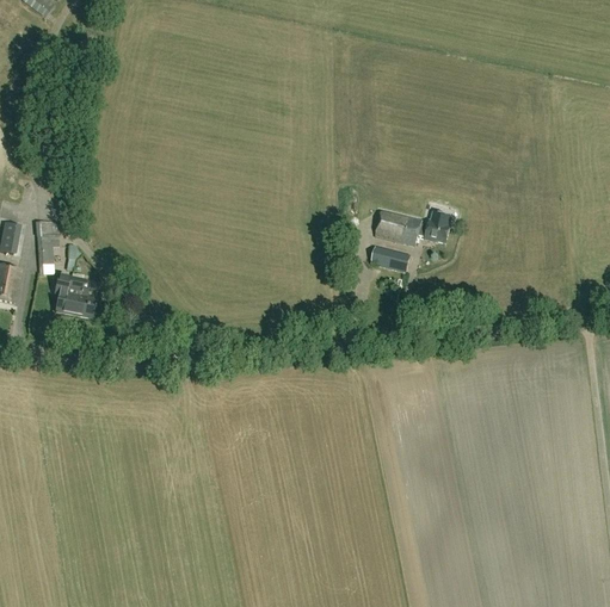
[(53,4),(48,0),(22,0),(43,16),(53,4)]
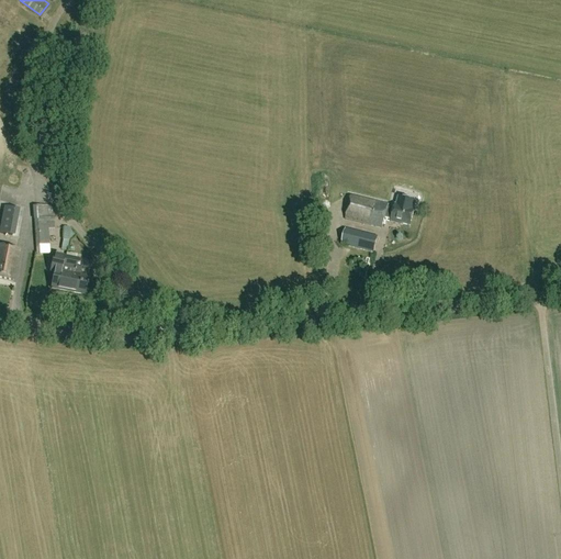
[(350,193),(344,216),(381,226),(384,215),(391,217),(390,220),(396,221),(396,220),(410,223),(414,208),(406,205),(408,198),(399,194),(396,203),(394,202),(393,207),(388,205),(388,202),(350,193)]
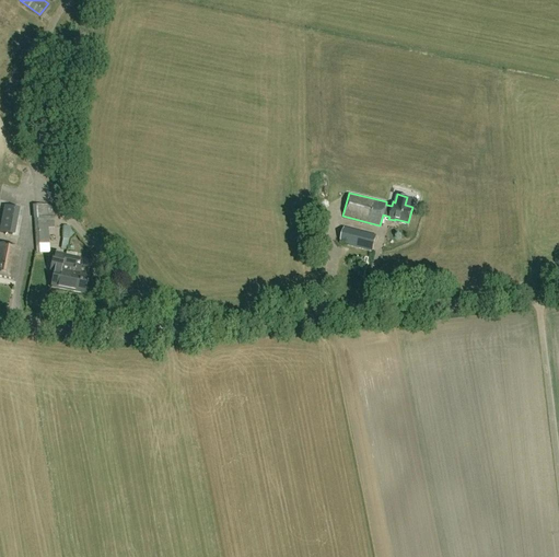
[(3,202),(0,220),(0,274),(12,277),(19,245),(14,244),(18,232),(15,231),(21,207),(3,202)]
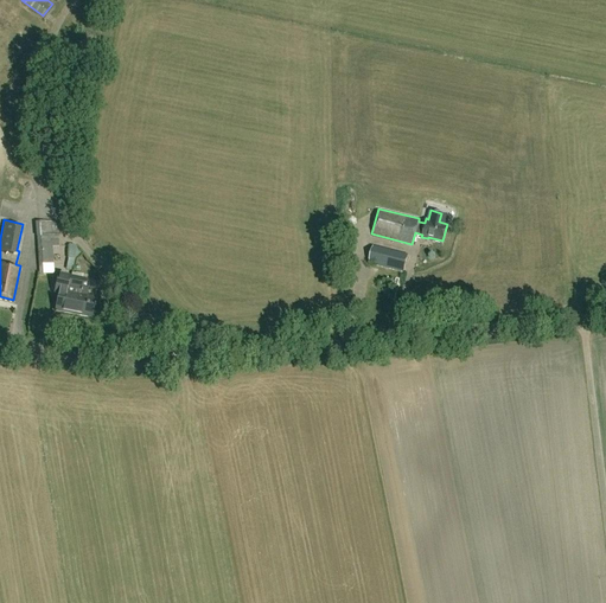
[(55,219),(34,220),(38,263),(52,262),(51,244),(56,244),(55,219)]
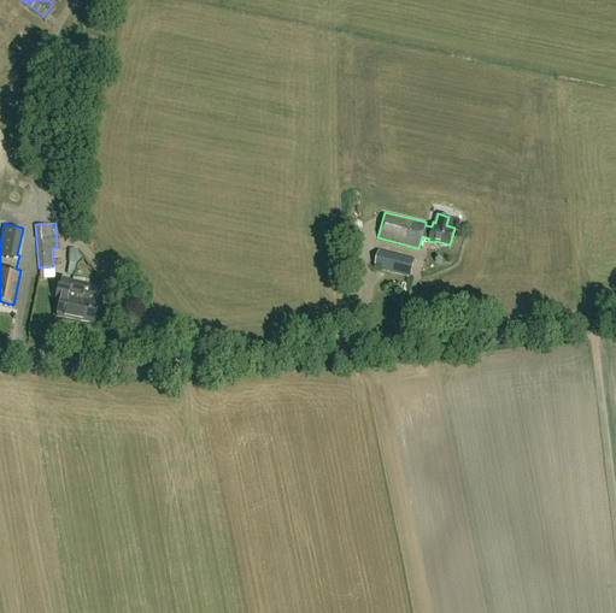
[(373,265),(409,275),(414,257),(377,247),(373,265)]
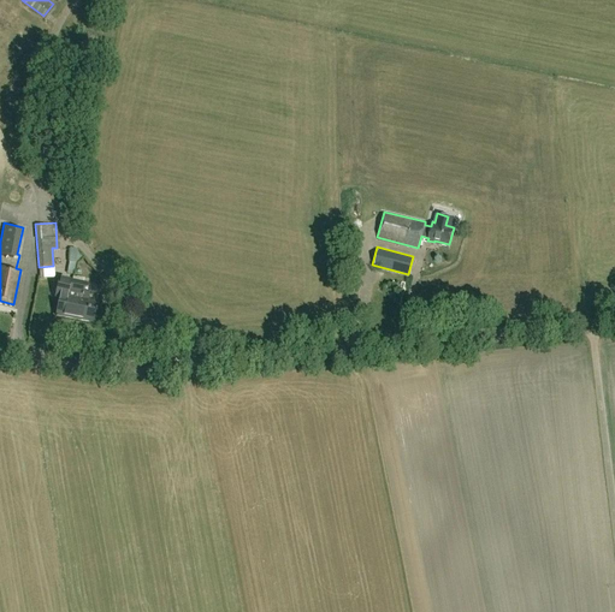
[(58,295),(54,313),(61,314),(92,320),(95,301),(87,298),(88,292),(82,291),(83,280),(81,279),(82,275),(75,274),(74,278),(58,274),(54,295),(58,295)]
